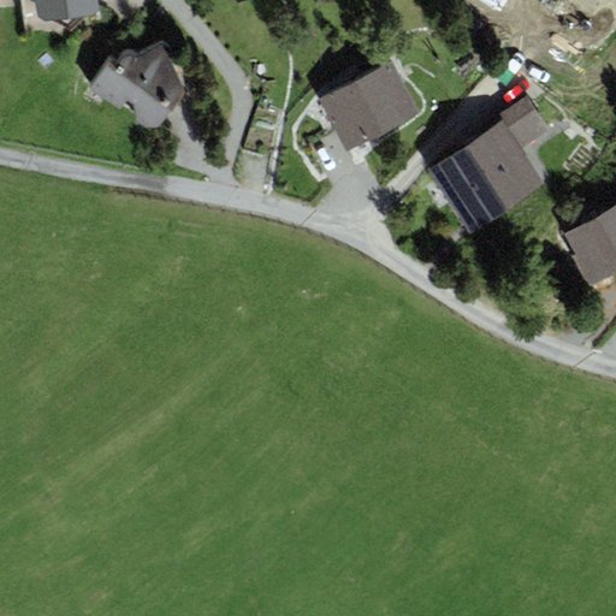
[(31,0),(36,3),(37,16),(46,22),(100,15),(98,0),(31,0)]
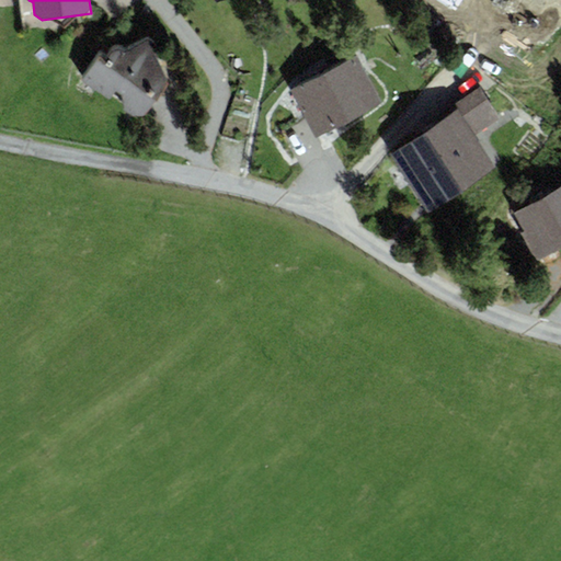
[(100,56),(83,82),(132,116),(146,117),(168,80),(153,54),(155,47),(147,42),(125,53),(119,50),(113,50),(105,58),(100,56)]
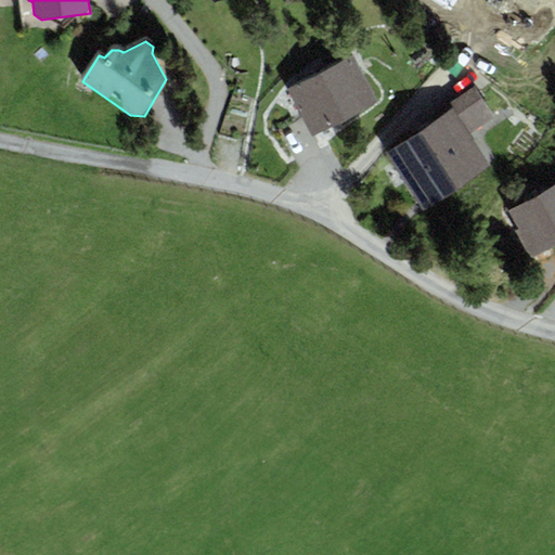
[(353,55),(321,73),(345,118),(377,101),(353,55)]
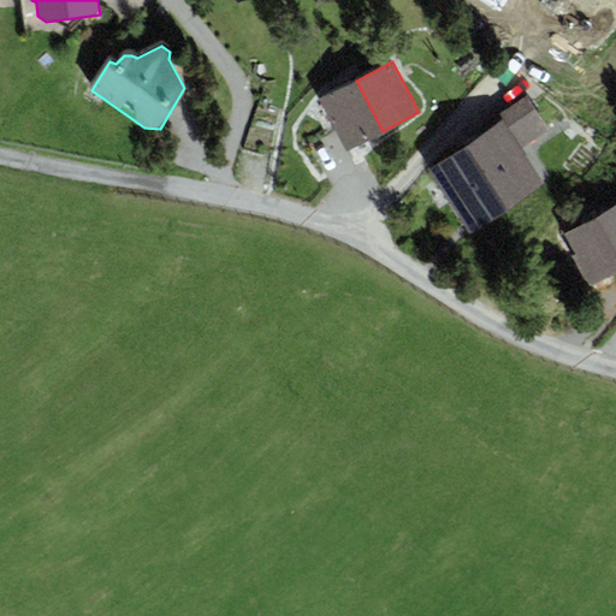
[(356,81),(320,100),(348,150),(383,131),(356,81)]
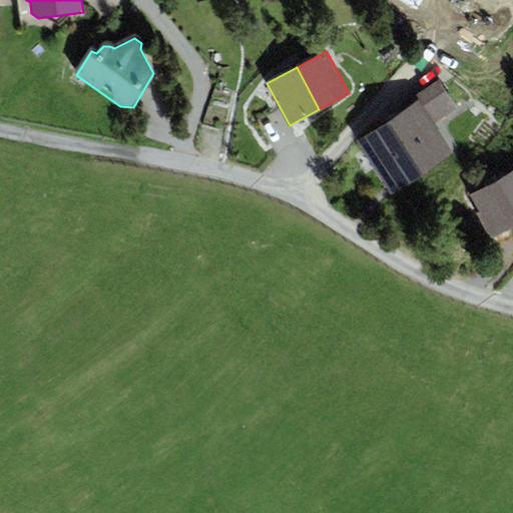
[(415,103),(357,141),(392,195),(454,154),(435,124),(458,109),(439,80),(412,98),(415,103)]
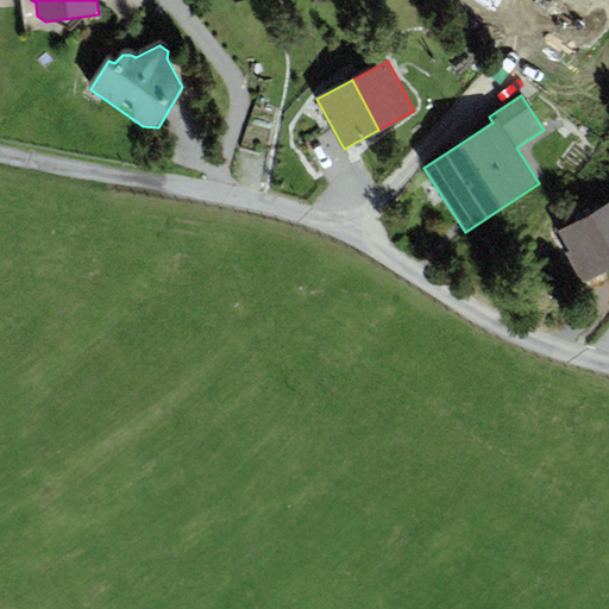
[(608,201),(596,209),(608,233),(608,201)]
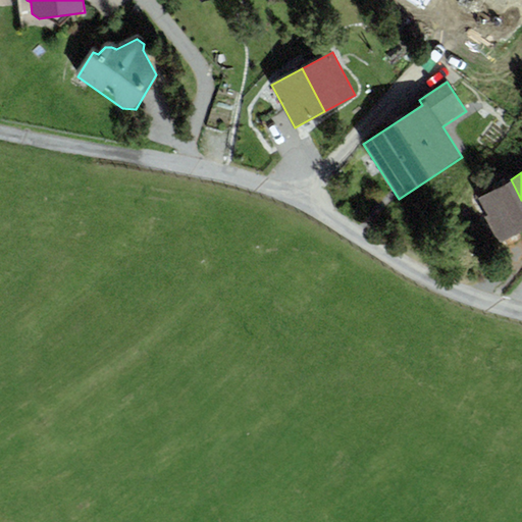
[(521,200),(511,179),(476,199),(502,244),(521,232),(521,200)]
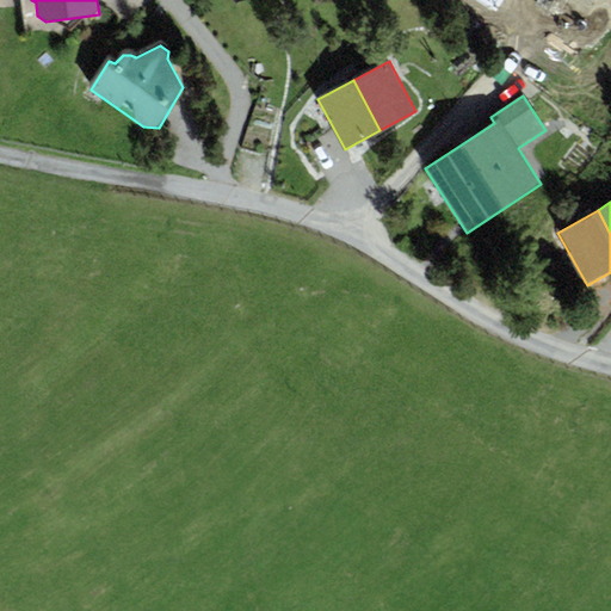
All buildings are outlined.
